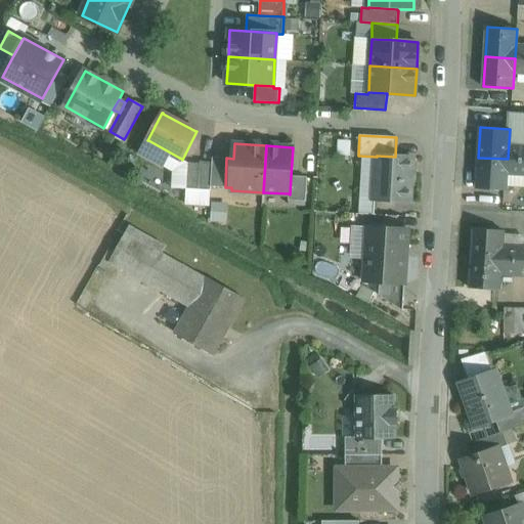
[(395,157),(377,156),(377,157),(375,199),(409,201),(411,157),(395,157)]
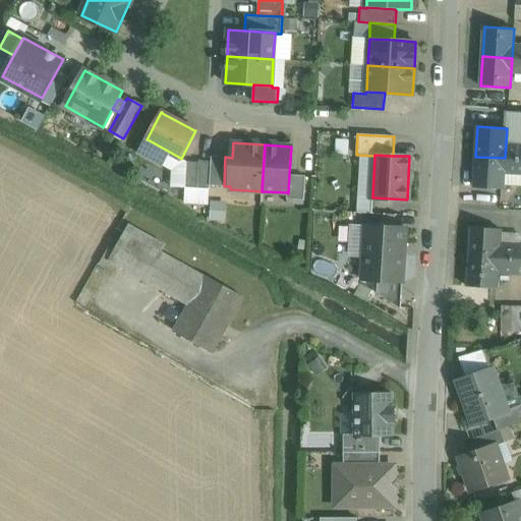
[(225,157),(212,156),(211,161),(210,185),(224,186),(225,157)]
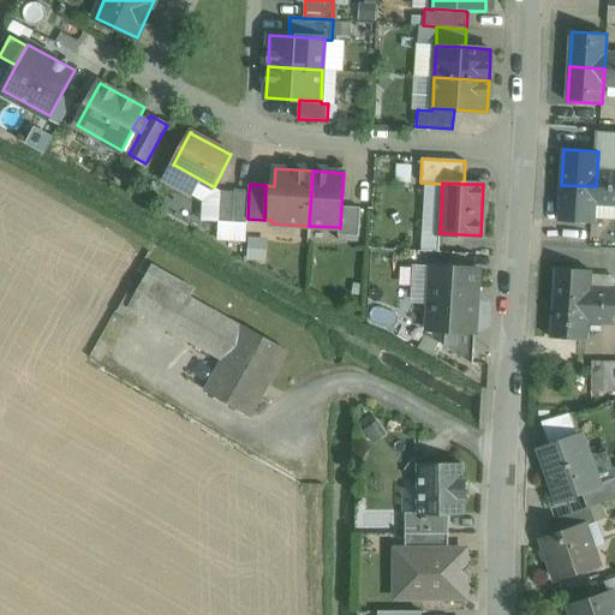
[(596,186),(561,185),(559,220),(593,221),(595,203),(596,186)]
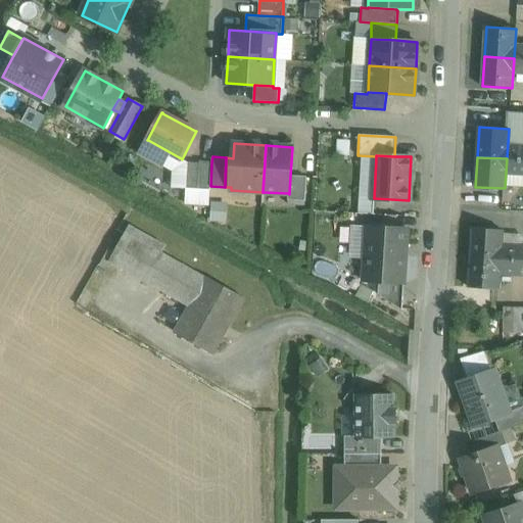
[(522,159),(507,158),(506,173),(522,174),(522,159)]
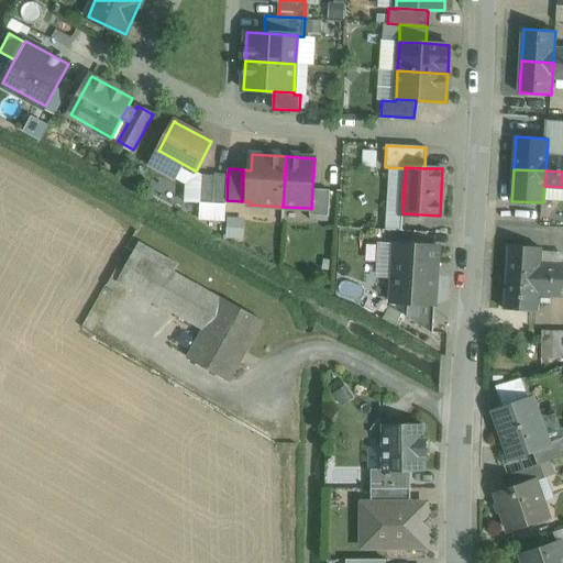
[(228,174),(214,173),(214,175),(213,203),(227,205),(227,200),(228,174)]
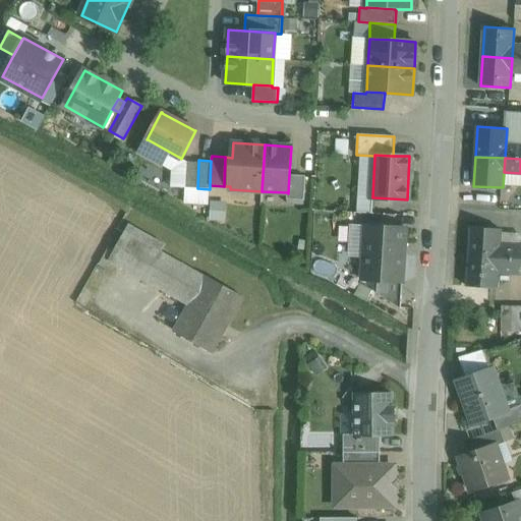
[(198,162),(186,162),(185,188),(197,188),(198,162)]
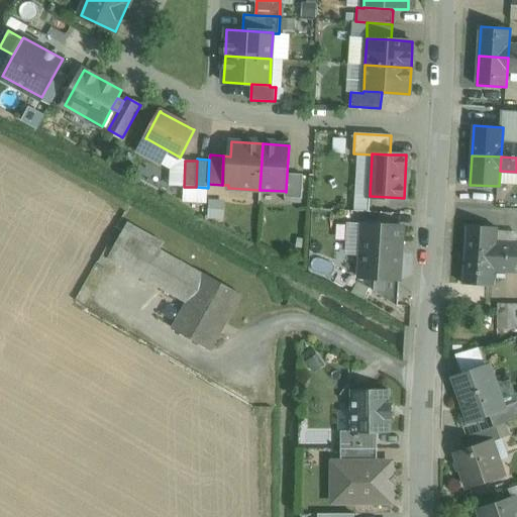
[(303,175),(287,174),(286,192),(285,191),(285,197),(302,198),(303,175)]
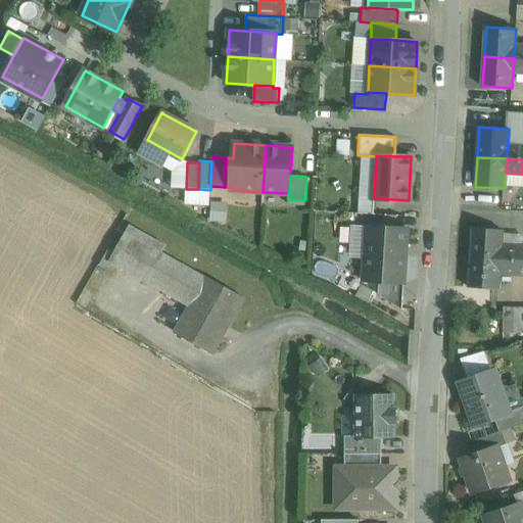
[(209,199),(209,219),(227,220),(228,199),(209,199)]
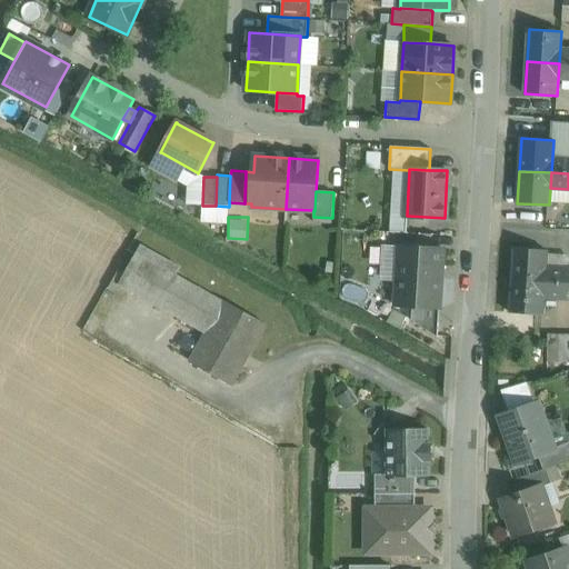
[(180,268),(141,245),(119,285),(180,318),(198,287),(177,275),(180,268)]
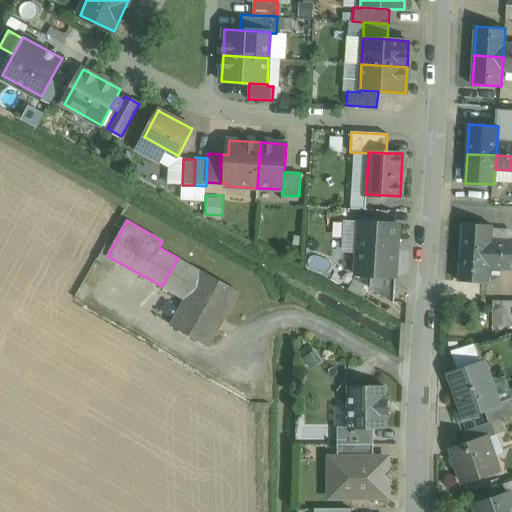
[(399,224),(359,221),(356,275),(395,277),(399,224)]
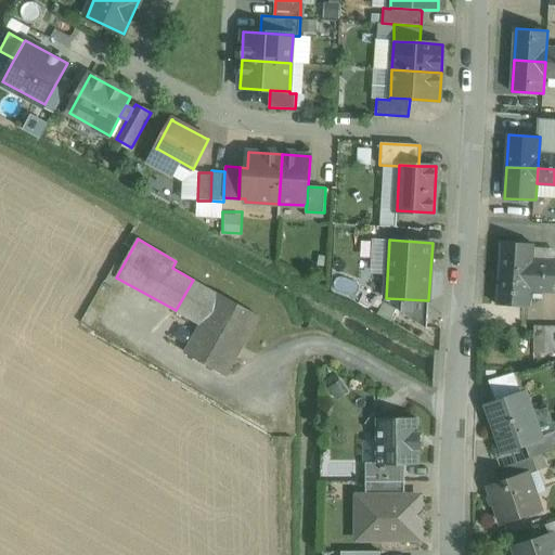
[(533,244),(502,242),(500,273),(531,275),(533,244)]
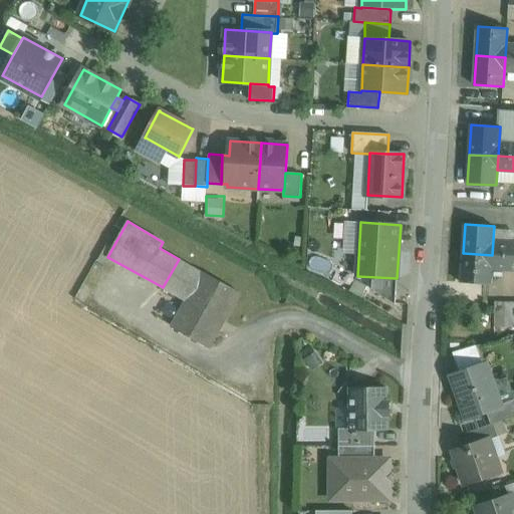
[(492,255),(463,253),(461,282),(490,284),(492,255)]
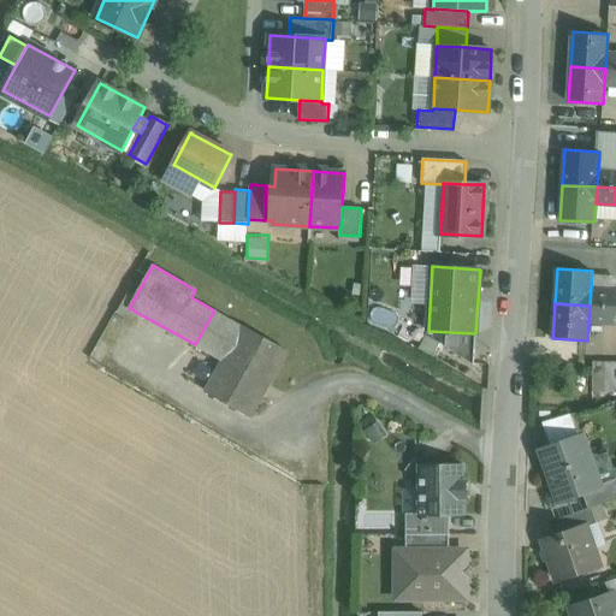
[(288,350),(243,326),(243,327),(214,311),(195,344),(224,361),(207,392),(247,414),(264,383),(267,385),(288,350)]
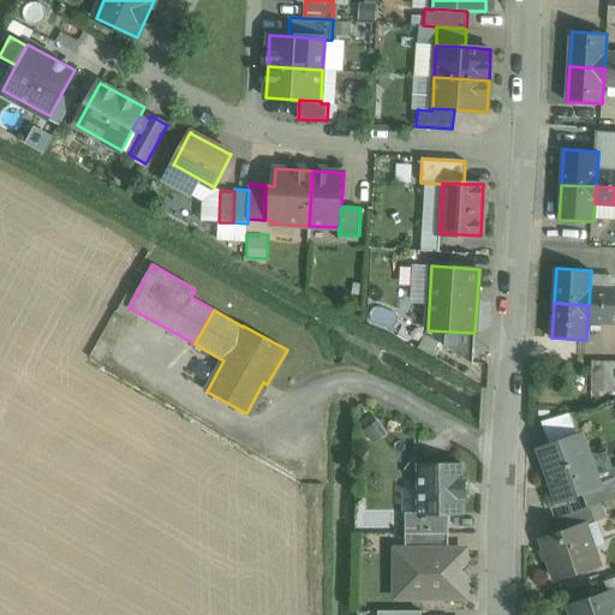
[(614,388),(614,358),(593,358),(592,388),(614,388)]
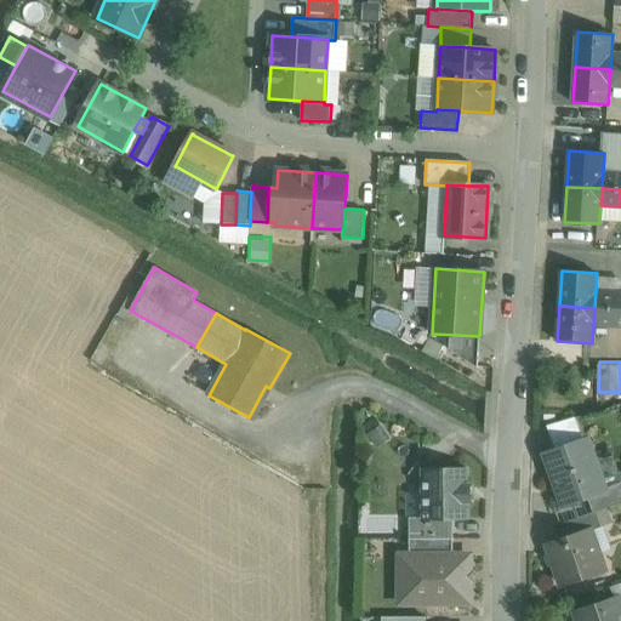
[(575,416),(547,426),(556,450),(584,440),(575,416)]
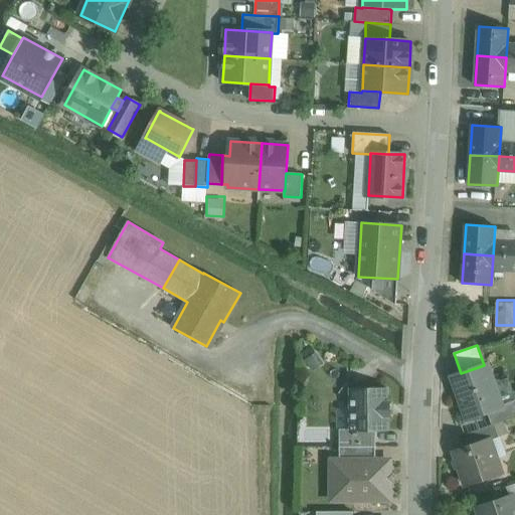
[(461,373),(454,375),(469,418),(487,411),(501,407),(500,405),(486,364),(484,365),(461,373)]
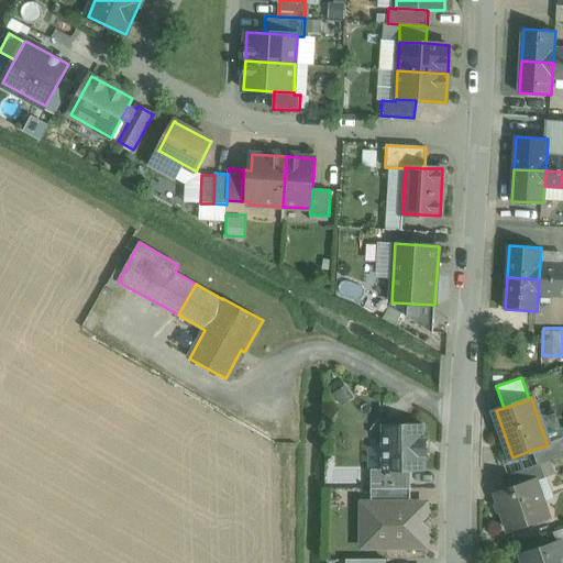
[(423,424),(383,424),(383,468),(384,470),(411,470),(424,470),(424,455),(426,455),(426,439),(423,439),(423,424)]
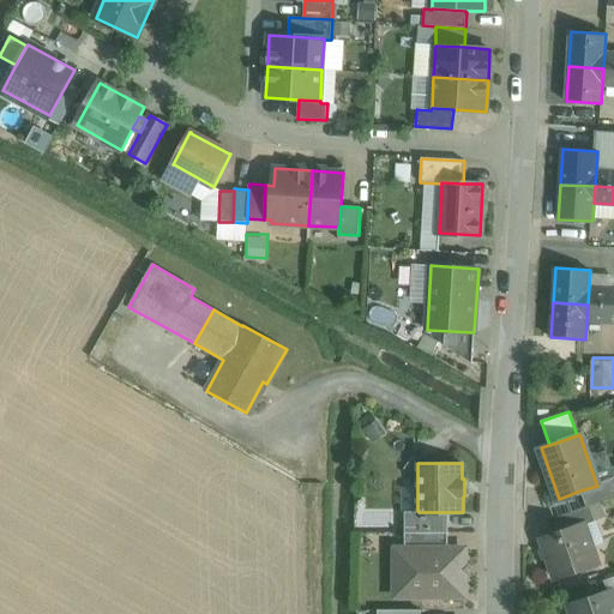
[(613,477),(596,483),(597,486),(581,491),(587,507),(589,506),(613,497),(613,477)]
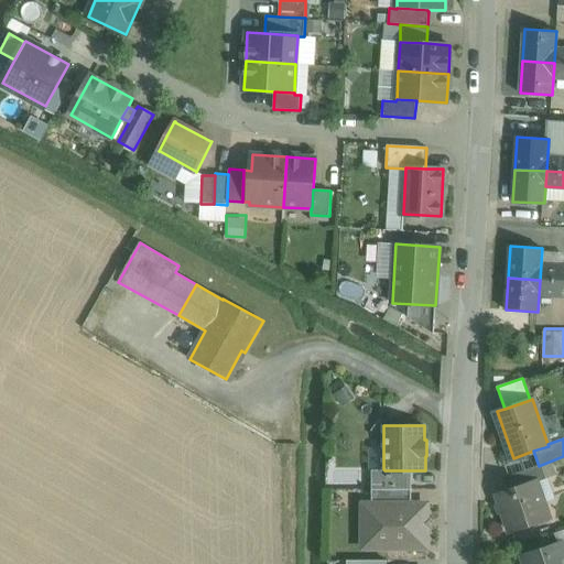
[(539,466),(503,478),(509,490),(535,480),(535,481),(546,478),(541,465),(539,466)]
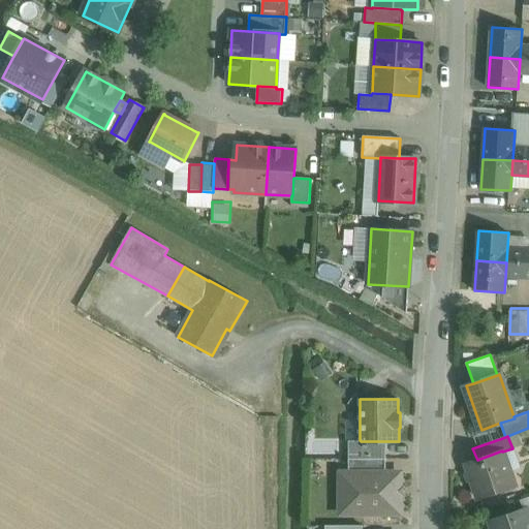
[(386,441),(361,441),(360,440),(349,440),(349,459),(386,459),(386,441)]
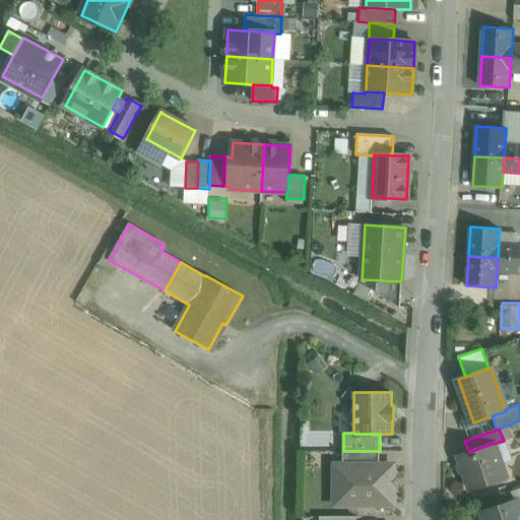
[(469,452),(459,455),(471,490),(506,477),(494,444),(494,443),(469,452)]
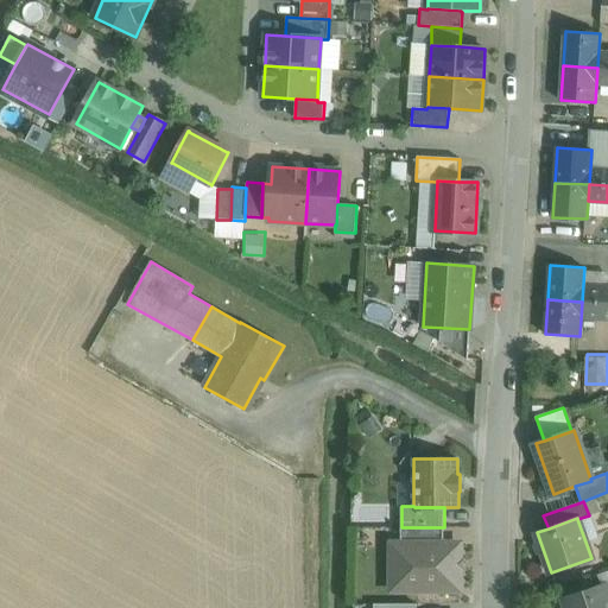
[(444,527),(401,527),(400,544),(443,544),(444,527)]
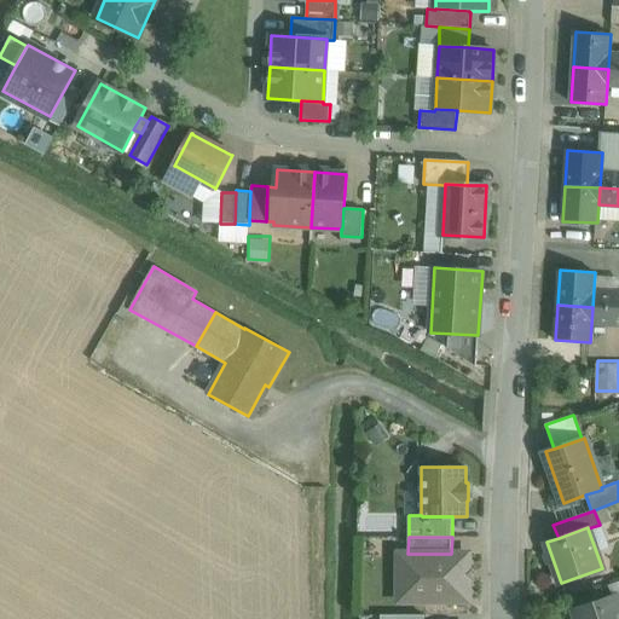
[(408,554),(400,555),(400,576),(415,576),(415,600),(468,600),(468,555),(451,554),(408,554)]
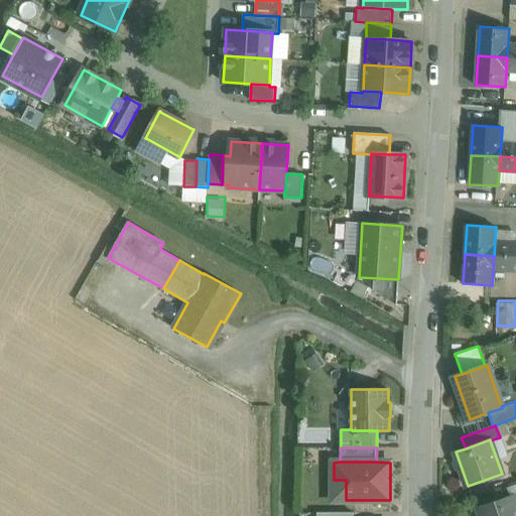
[(515,515),(515,503),(513,496),(479,508),(482,515),(515,515)]
